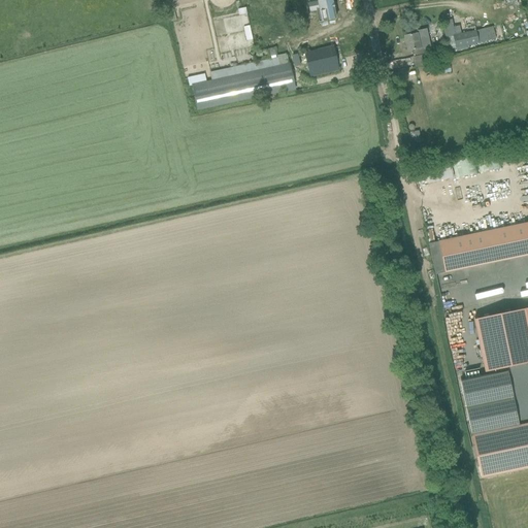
[(322,22),(326,21),(336,19),(332,3),(319,6),(318,3),(308,5),(310,13),(320,11),(322,22)]
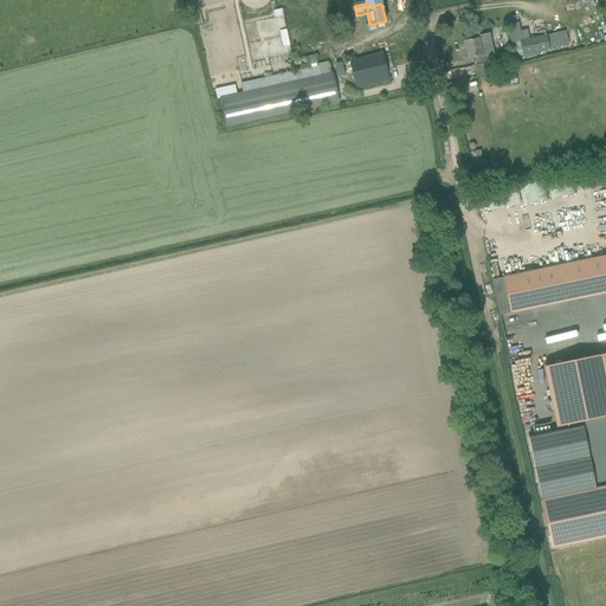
[(514,57),(523,55),(520,42),(522,42),(519,23),(507,25),(514,57)]
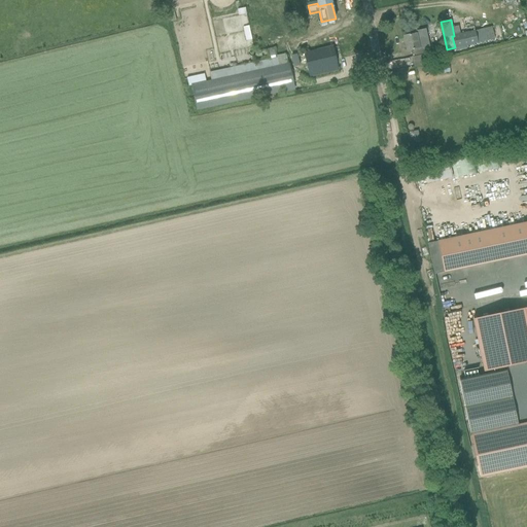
[(513,23),(514,34),(526,32),(524,21),(513,23)]
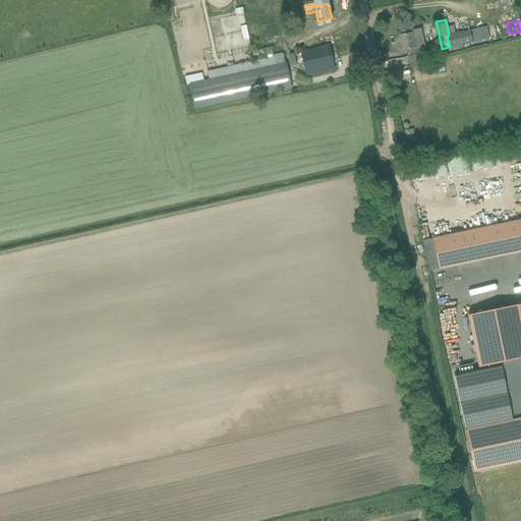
[(243,39),(256,37),(254,26),(246,29),(246,24),(240,25),(243,39)]
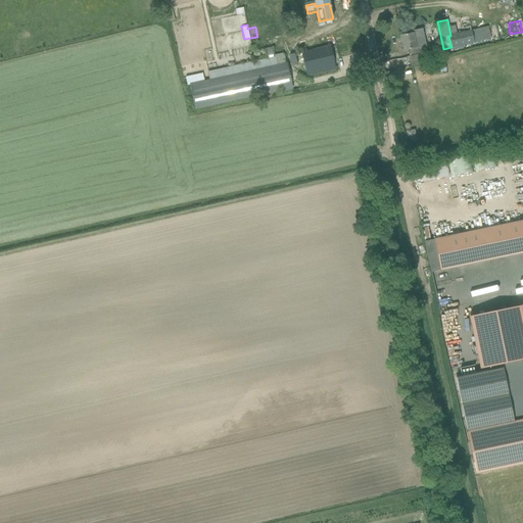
[(411,34),(400,36),(403,51),(408,50),(411,66),(428,62),(426,53),(427,53),(422,29),(411,32),(411,33),(412,34),(411,34)]
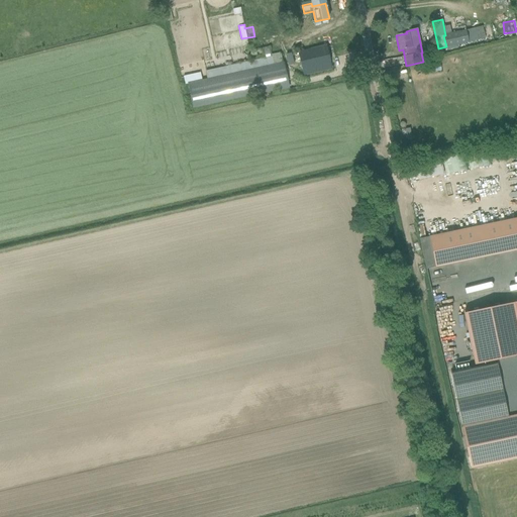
[(445,35),(443,35),(446,46),(468,42),(466,31),(445,35)]
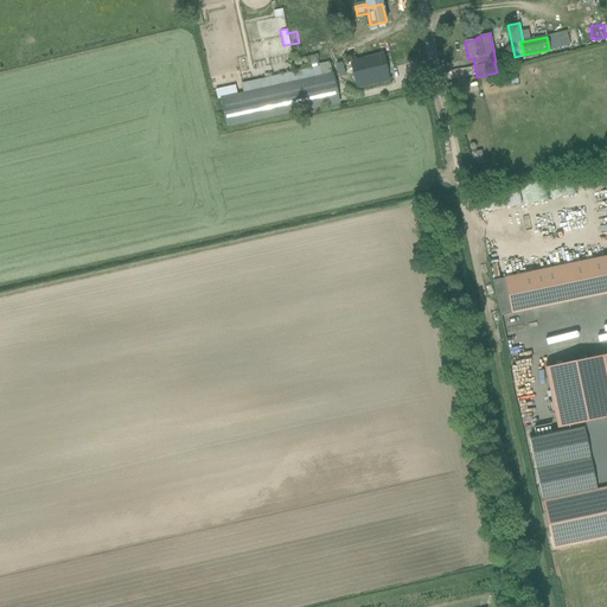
[(382,55),(350,62),(356,89),(388,82),(390,82),(383,55),(382,55)]
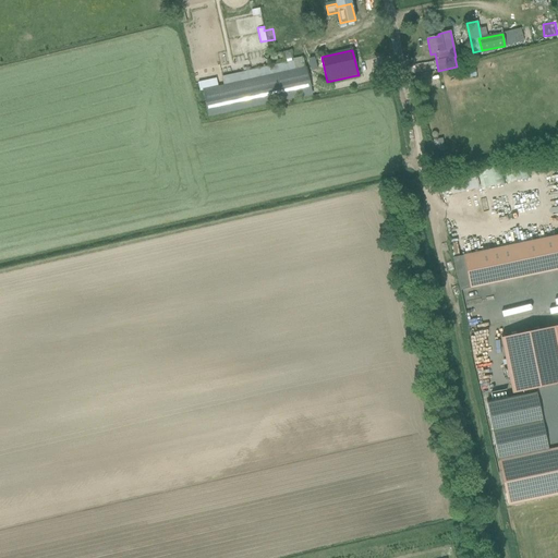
[(311,60),(314,77),(324,75),(322,59),(311,60)]
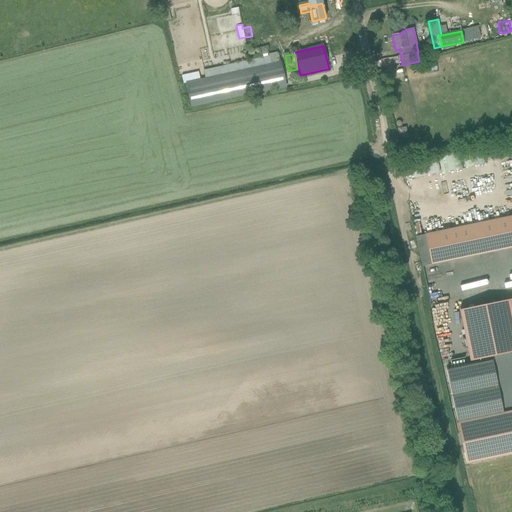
[(286,87),(280,63),(192,83),(189,84),(186,85),(192,108),(286,87)]
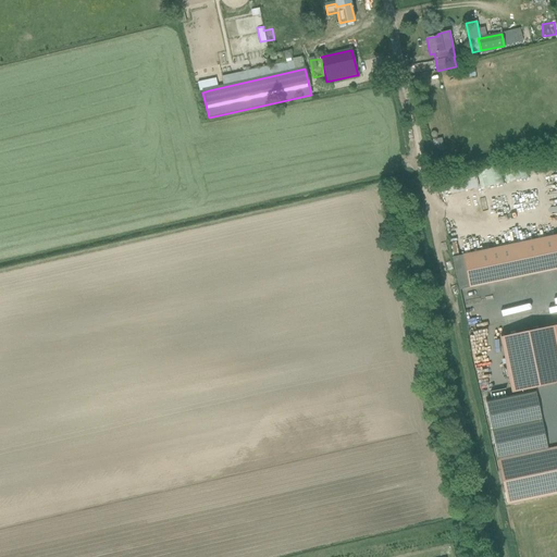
[(478,171),(480,186),(521,178),(519,164),(478,171)]
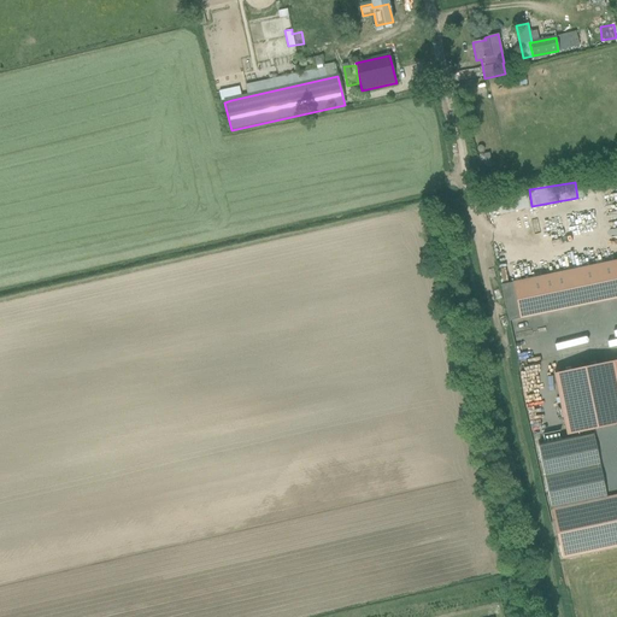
[(616,260),(512,282),(500,285),(509,321),(521,318),(616,298),(616,260)]
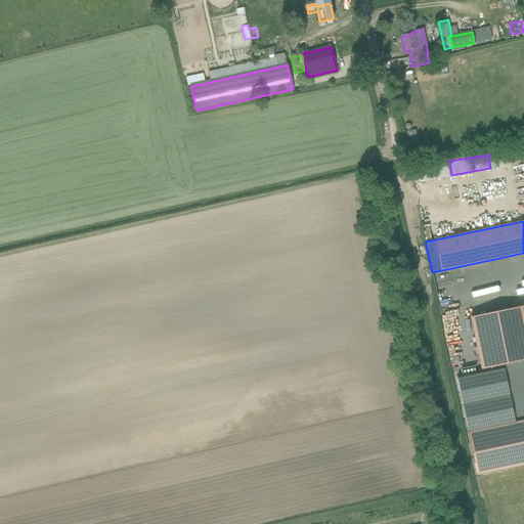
[(482,374),(456,379),(477,474),(523,464),(523,367),(522,361),(523,360),(523,306),(470,317),(481,369),(503,365),(503,368),(482,374)]
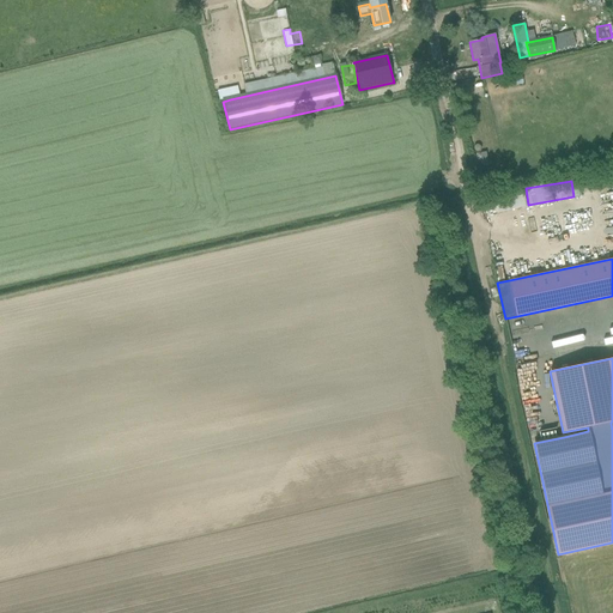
All buildings are outlined.
